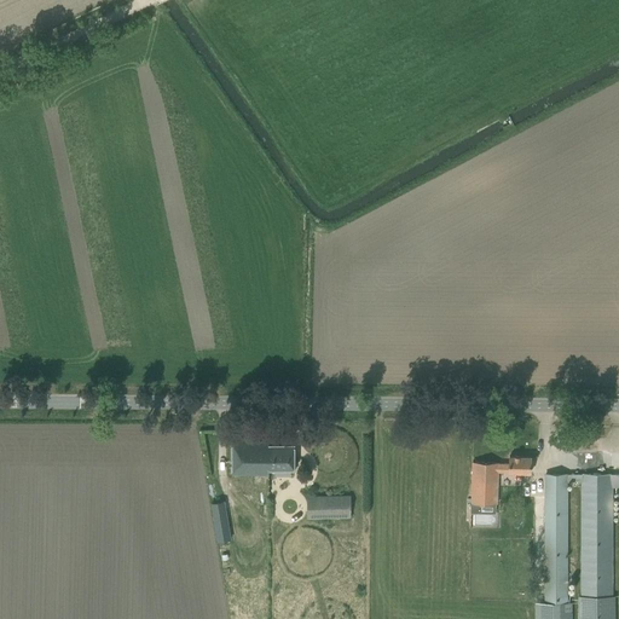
[(232,474),(252,474),(275,474),(275,469),(294,469),(294,444),(268,444),(268,438),(232,438),(232,474)]
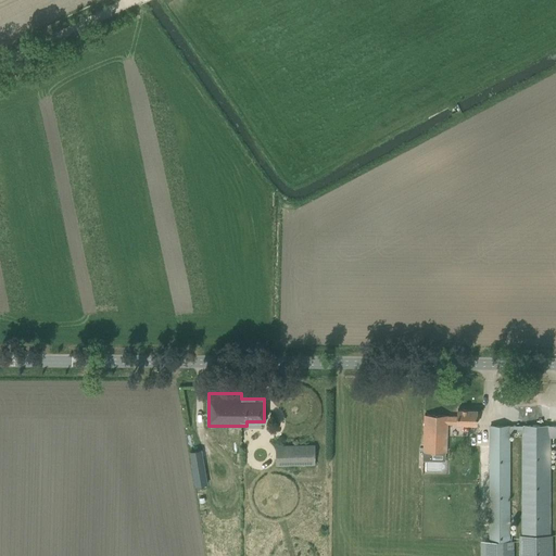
[(422,452),(446,453),(447,424),(457,424),(457,425),(476,425),(477,409),(457,409),(457,416),(447,416),(447,415),(425,415),(424,426),(422,452)]
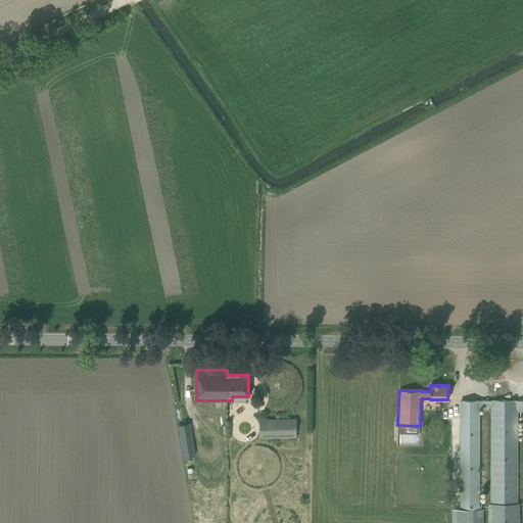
[(461,400),(461,411),(461,509),(452,509),(452,522),(482,522),(483,509),(478,509),(478,400),(461,400)]
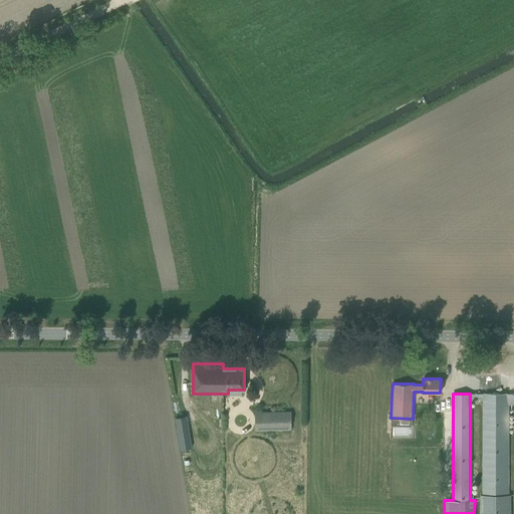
[(483,394),(483,495),(480,495),(479,513),(510,513),(510,495),(508,495),(508,394),(483,394)]
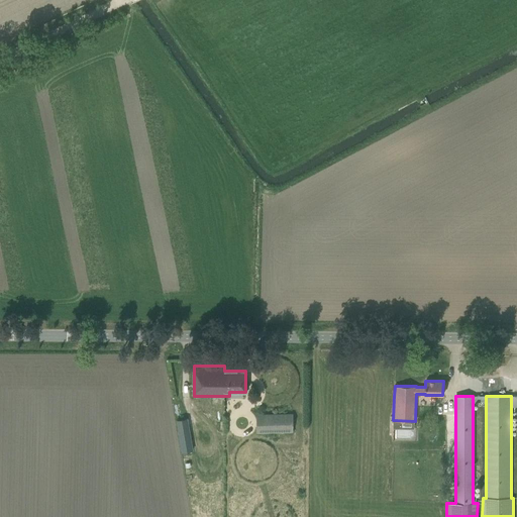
[(256,433),(293,432),(292,414),(256,415),(256,433)]
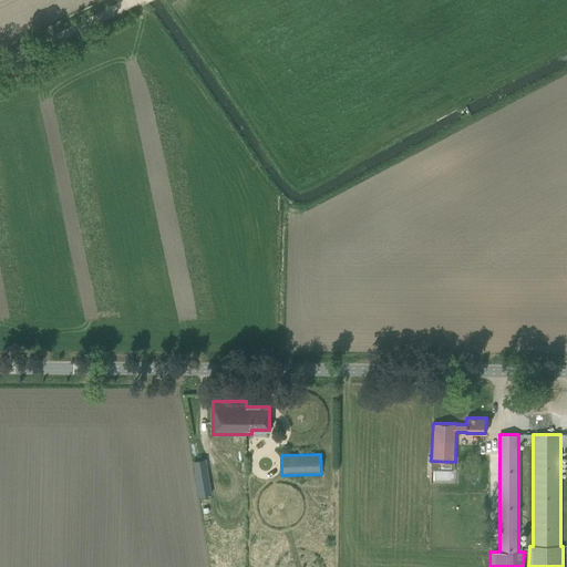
[(208,476),(196,478),(199,496),(212,494),(209,485),(208,476)]
